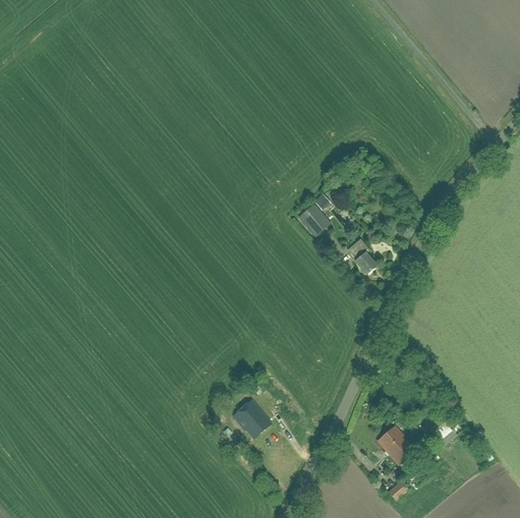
[(316,233),(330,223),(313,205),(301,215),(316,233)]
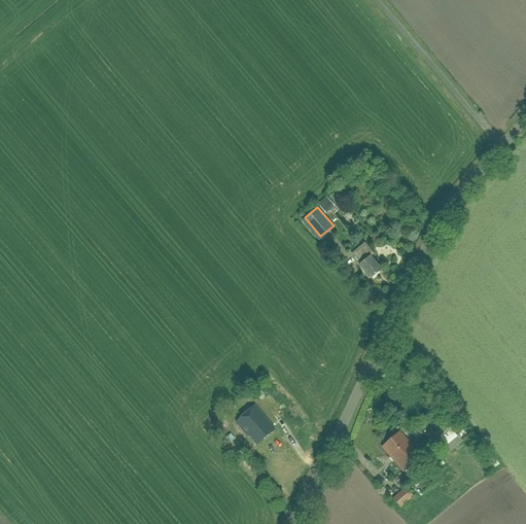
[(371,276),(381,268),(371,255),(375,252),(364,241),(352,252),(360,263),(360,264),(371,276)]
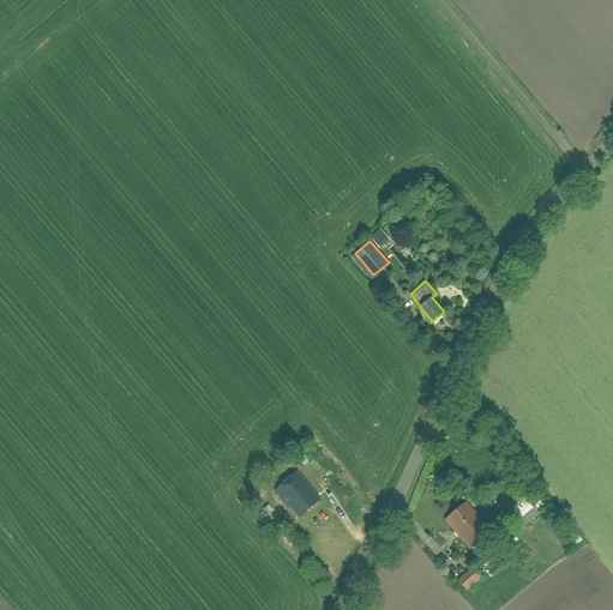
[(300,514),(320,497),(298,470),(276,488),(289,503),(290,502),(300,514)]
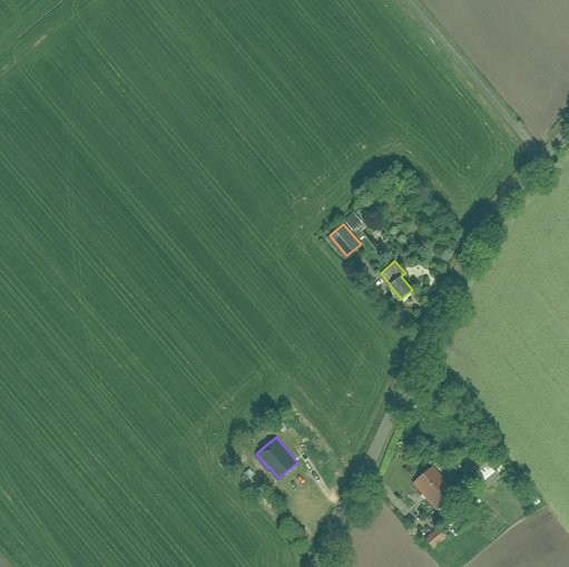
[(489,458),(478,466),(483,475),(494,467),(489,458)]
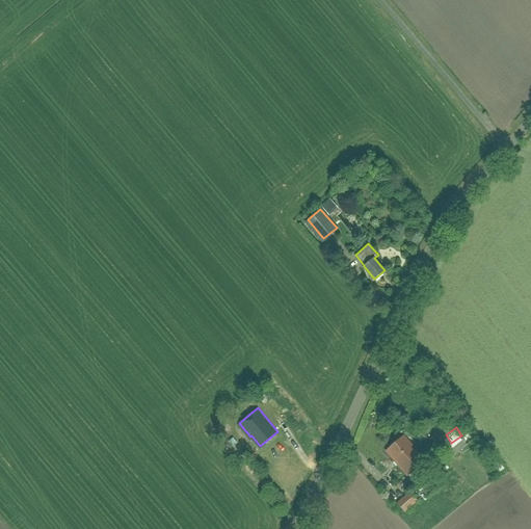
[(406,473),(424,457),(403,434),(386,449),(406,473)]
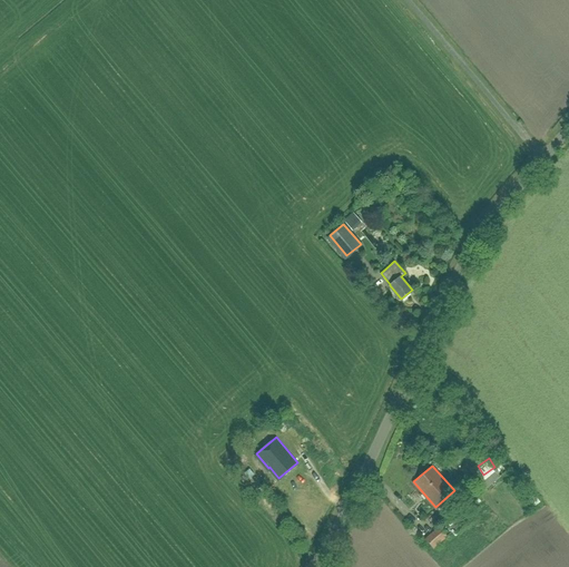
[(535,501),(539,498),(535,491),(529,495),(535,501)]
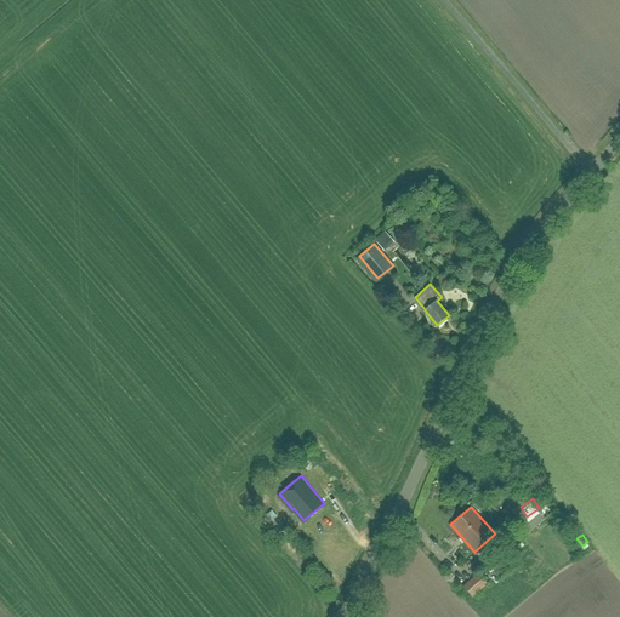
[(473,595),(488,582),(478,571),(462,584),(473,595)]
